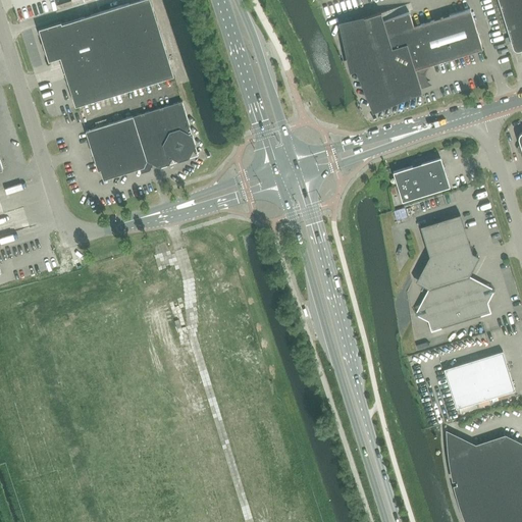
[(61,57),(75,106),(174,75),(150,0),(138,0),(62,23),(61,21),(39,29),(49,61),(53,60),(54,62),(58,60),(58,58),(61,57)]
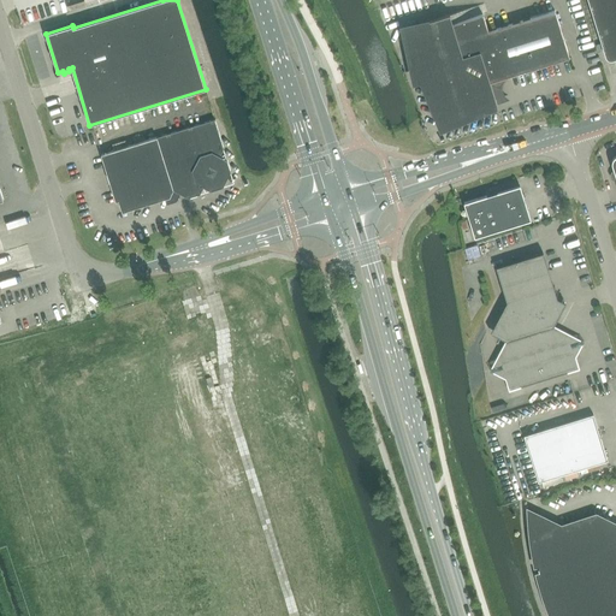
[(615,0),(588,0),(605,55),(606,57),(606,58),(608,58),(609,59),(610,59),(610,60),(611,60),(612,59),(615,58),(615,0)]
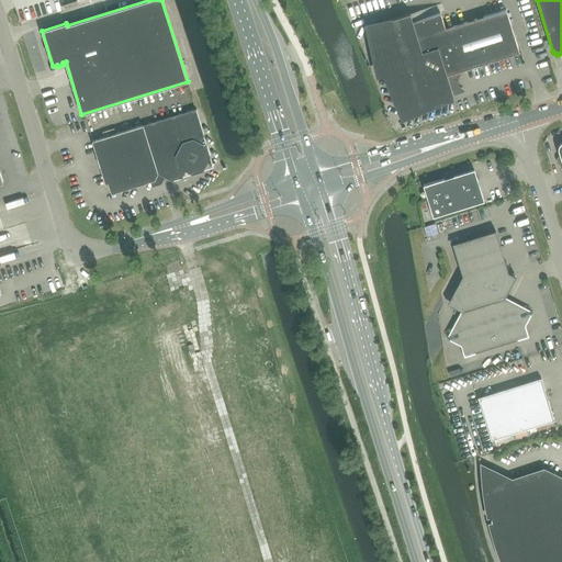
[(392,19),(393,21),(369,25),(379,74),(385,71),(404,116),(453,96),(454,96),(451,86),(445,82),(448,77),(458,81),(458,80),(458,79),(458,78),(458,76),(458,75),(459,75),(460,72),(461,71),(462,70),(463,70),(520,53),(520,52),(519,52),(507,10),(446,29),(441,13),(445,12),(442,3),(392,19)]
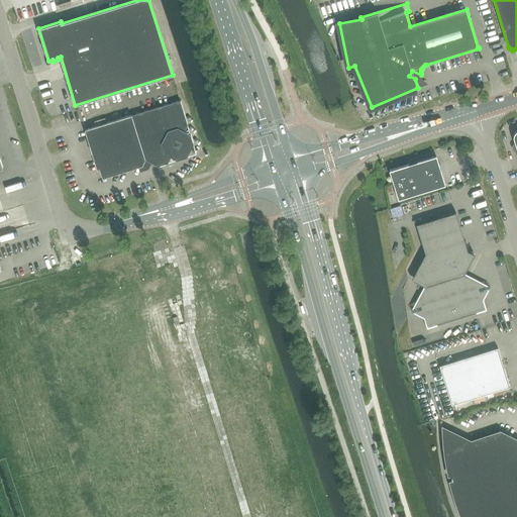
[(181,100),(85,129),(97,169),(100,169),(103,178),(138,167),(142,166),(145,160),(151,164),(158,167),(168,163),(171,158),(176,161),(187,157),(194,144),(181,101),(181,100)]
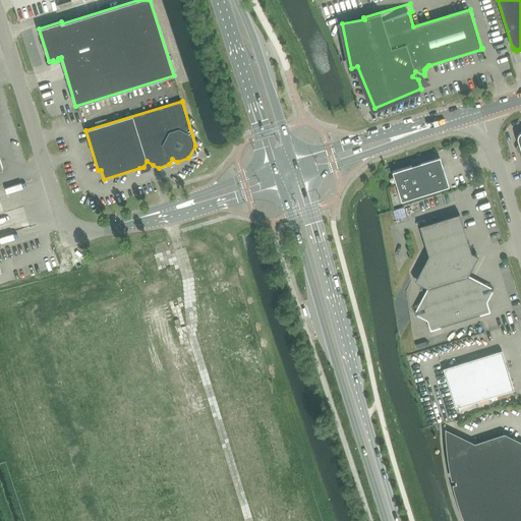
[(393,172),(396,182),(402,200),(408,198),(449,186),(440,157),(393,172)]
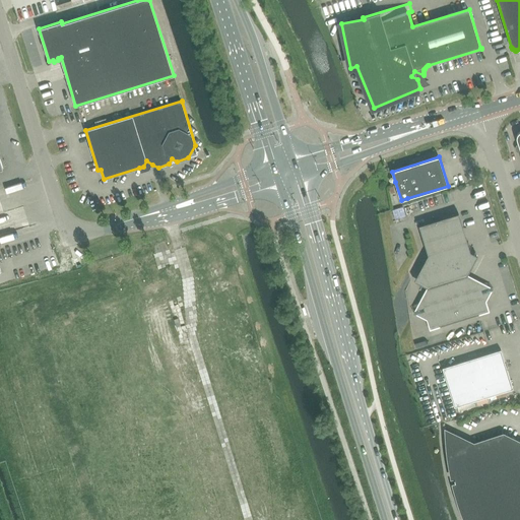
[(403,207),(392,210),(395,219),(406,216),(403,207)]
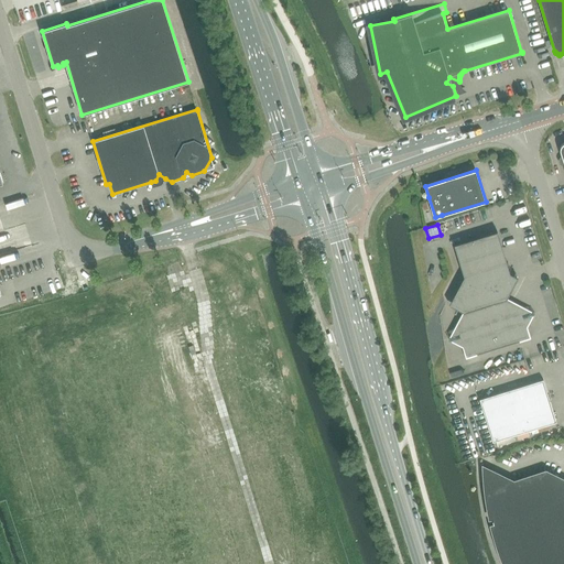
[(448,339),(463,347),(466,357),(531,337),(528,326),(534,313),(507,297),(514,284),(508,281),(511,274),(498,231),(455,245),(464,277),(452,301),(454,306),(464,312),(448,339)]
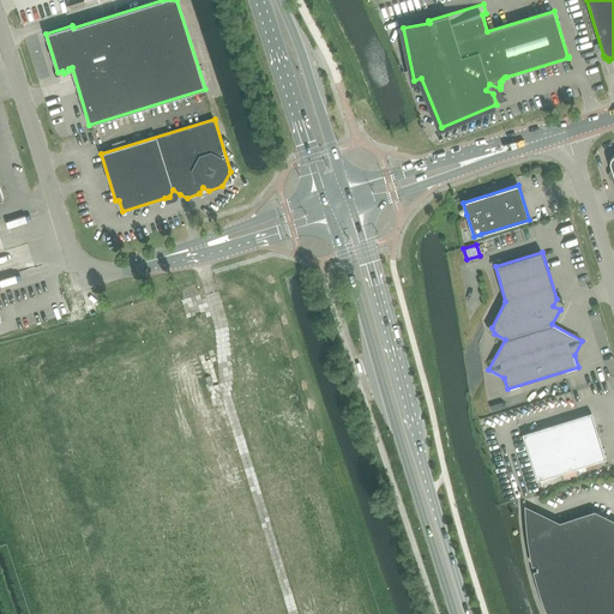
[(28,385),(14,389),(19,405),(32,402),(28,385)]
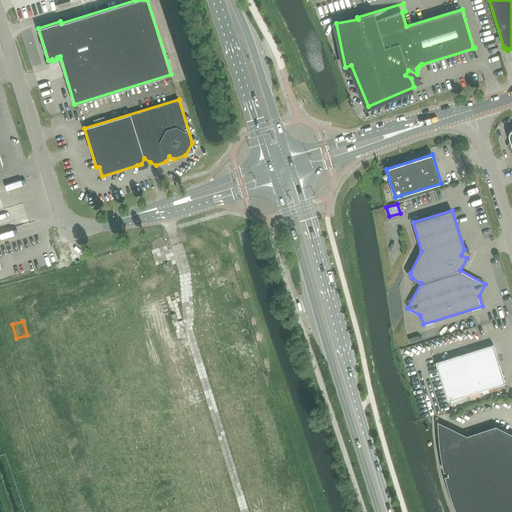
[(505,383),(493,344),(435,362),(447,401),(505,383)]
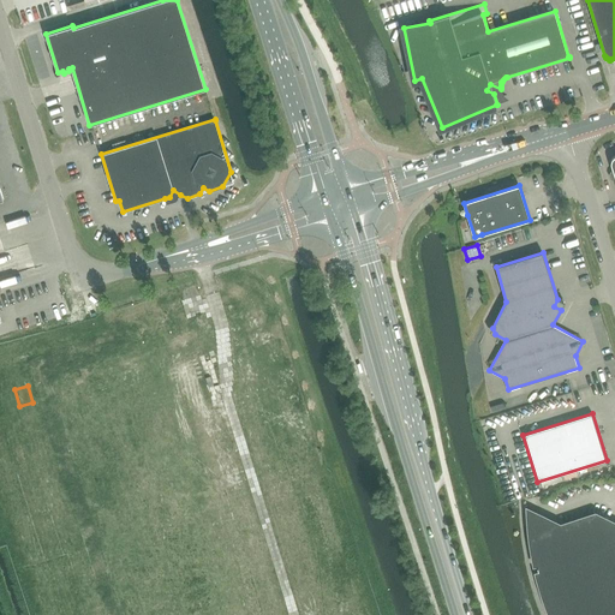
[(614,614),(614,526),(595,517),(560,527),(530,513),(530,517),(531,523),(531,527),(531,531),(532,538),(533,547),(535,555),(536,562),(538,571),(541,579),(542,585),(543,589),(545,596),(548,603),(551,611),(551,614),(614,614)]
